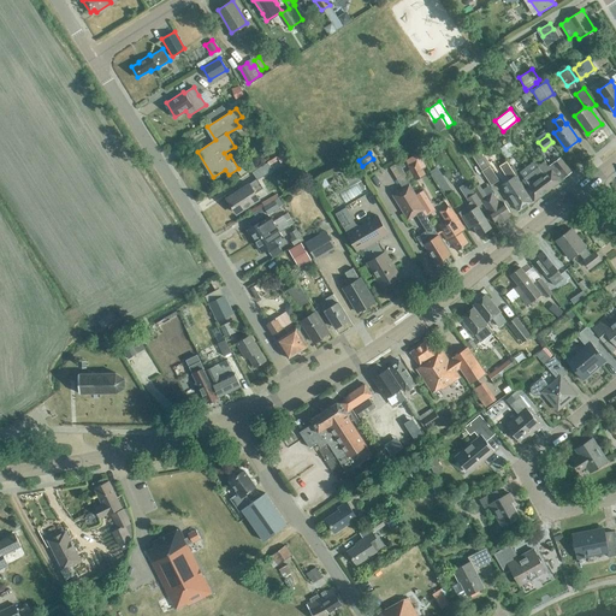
[(406,164),(415,181),(426,175),(422,169),(426,166),(420,157),(406,164)]
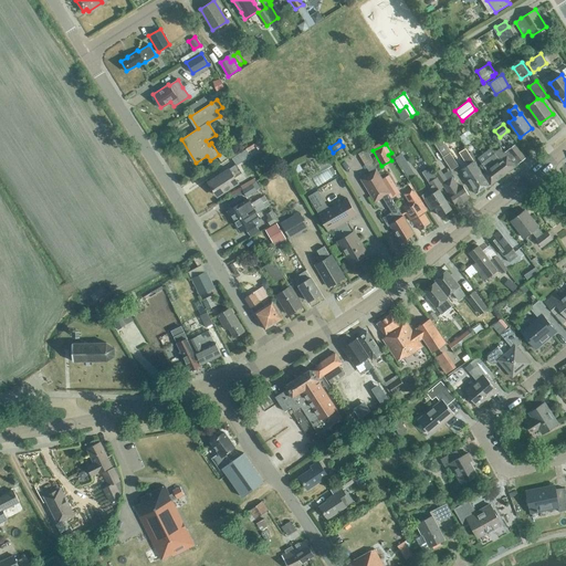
[(519,163),(525,158),(514,145),(503,153),(502,152),(504,150),(502,148),(501,149),(500,149),(481,163),(486,170),(482,174),(491,185),(515,166),(510,159),(514,156),(519,163)]
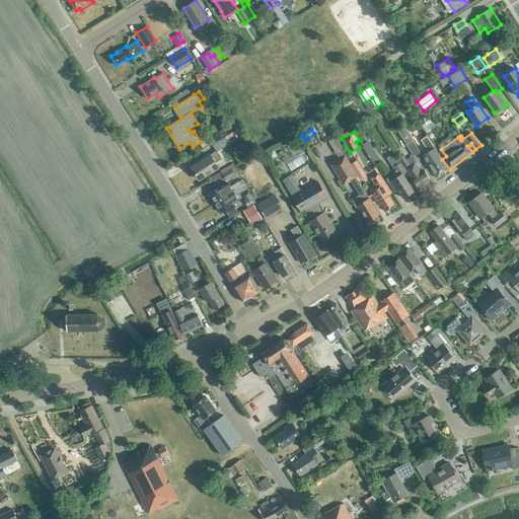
[(421,139),(424,144),(428,151),(422,155),(436,177),(449,169),(434,147),(427,136),(421,139)]
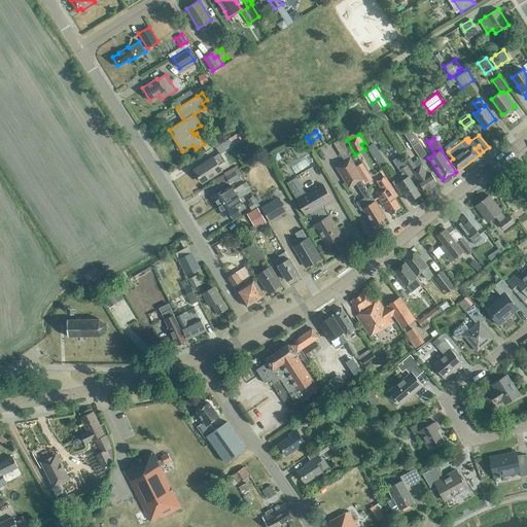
[(229,139),(217,145),(221,151),(233,145),(229,139)]
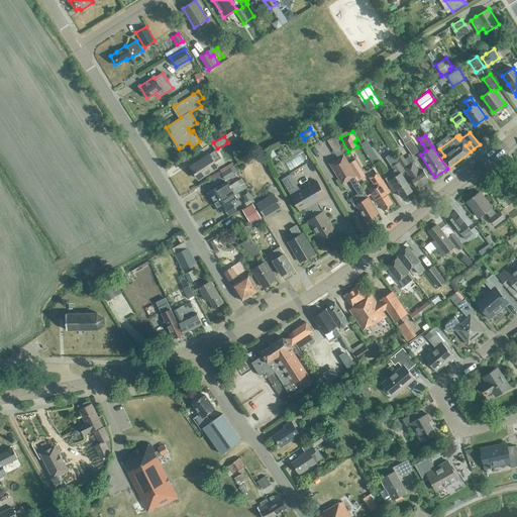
[(368,139),(362,143),(374,164),(380,160),(368,139)]
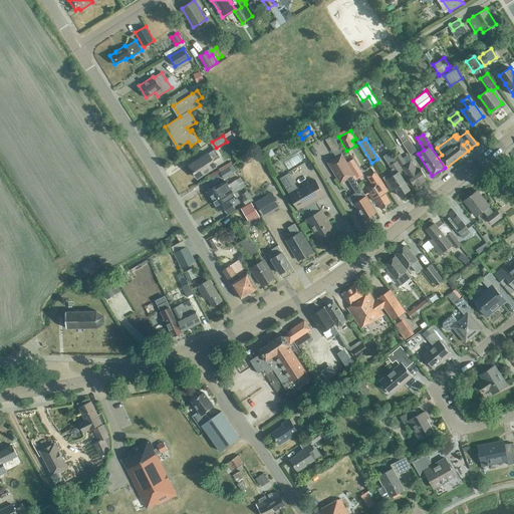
[(416,150),(408,139),(402,143),(410,155),(416,150)]
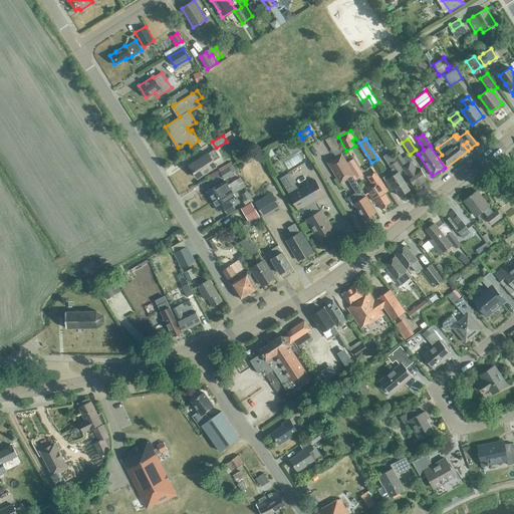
[(213,161),(220,157),(214,149),(189,165),(197,178),(216,166),(213,161)]
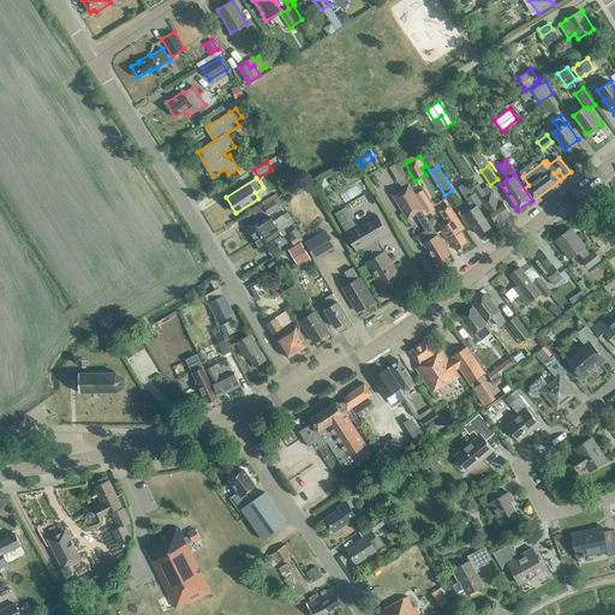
[(324,179),(317,184),(320,190),(328,185),(324,179)]
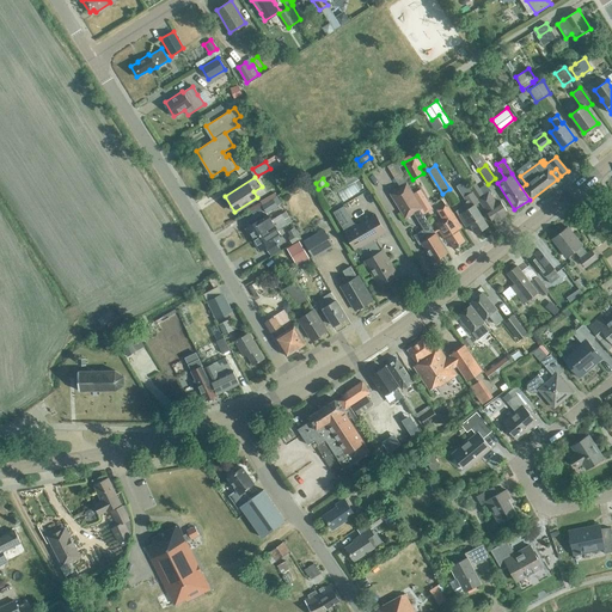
[(493,222),(508,213),(500,201),(496,203),(488,191),(483,194),(475,183),(470,187),(493,222)]
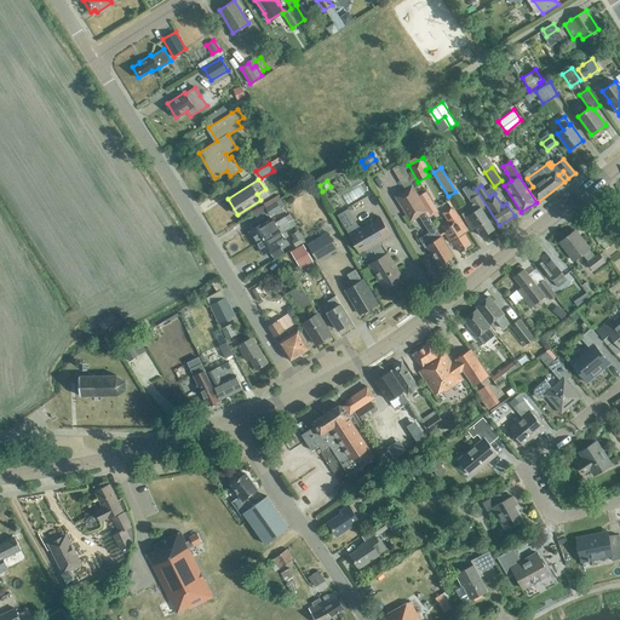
[(412,187),(395,196),(411,220),(418,216),(425,212),(425,211),(424,208),(422,204),(418,196),(412,187)]
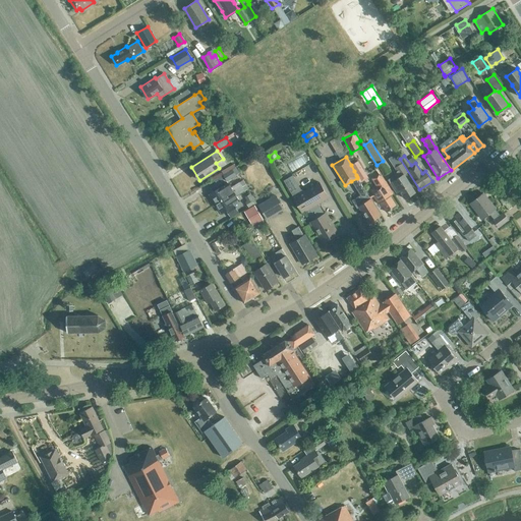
[(358,161),(351,165),(354,171),(356,175),(363,171),(358,161)]
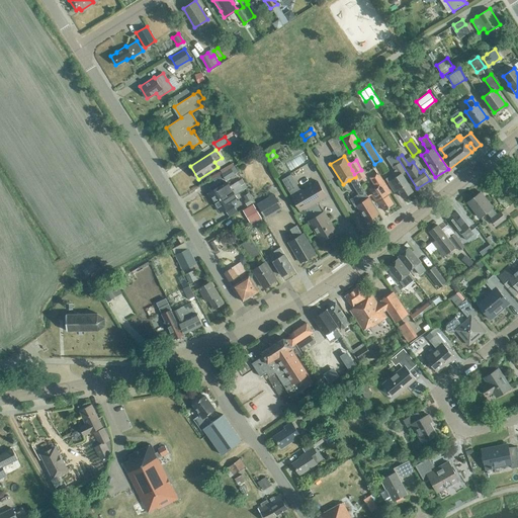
[(380,160),(374,164),(381,174),(387,170),(381,160),(380,160)]
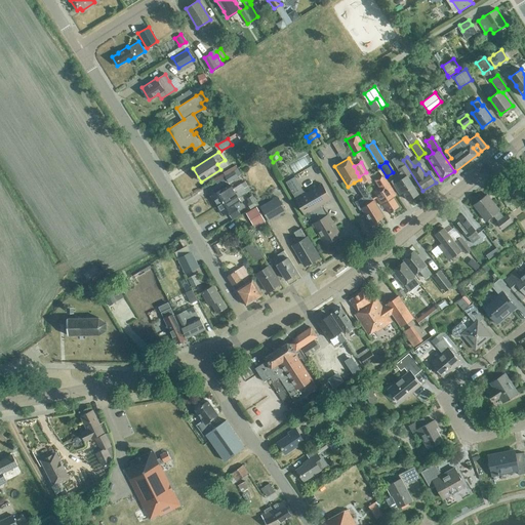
[(418,194),(410,180),(407,175),(410,173),(405,164),(398,169),(401,174),(391,180),(393,185),(400,195),(403,192),(408,200),(418,194)]
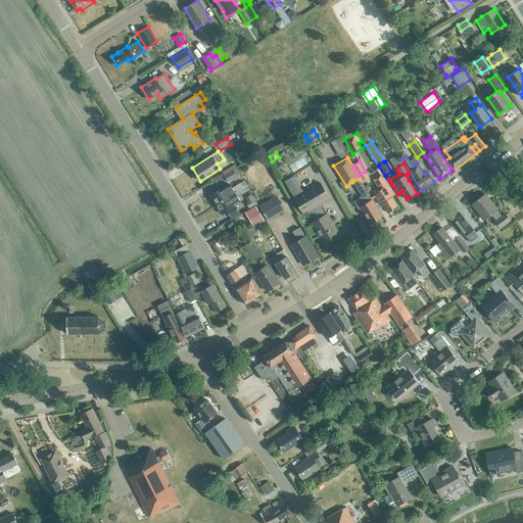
[(227,181),(236,176),(232,171),(224,176),(227,181)]
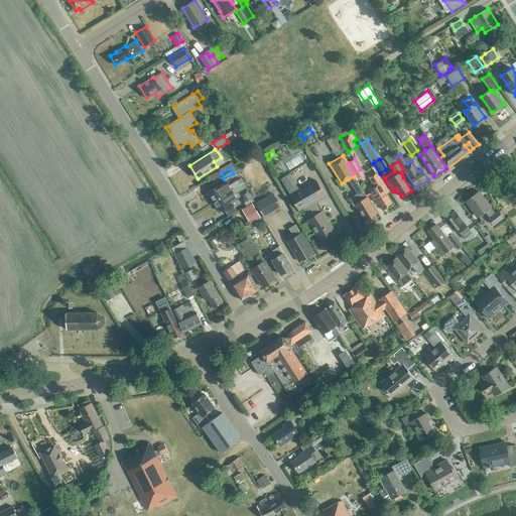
[(368,174),(372,182),(365,186),(374,201),(376,200),(382,210),(392,204),(386,194),(389,191),(381,177),(380,177),(376,170),(368,174)]
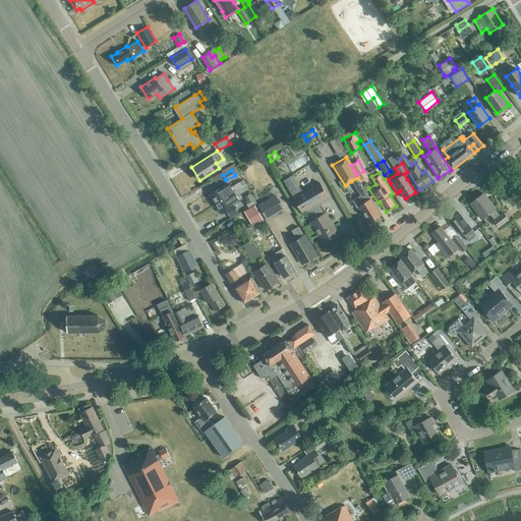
[(357,178),(351,181),(360,195),(352,199),(357,208),(358,207),(368,222),(381,215),(370,198),(366,191),(365,192),(357,178)]
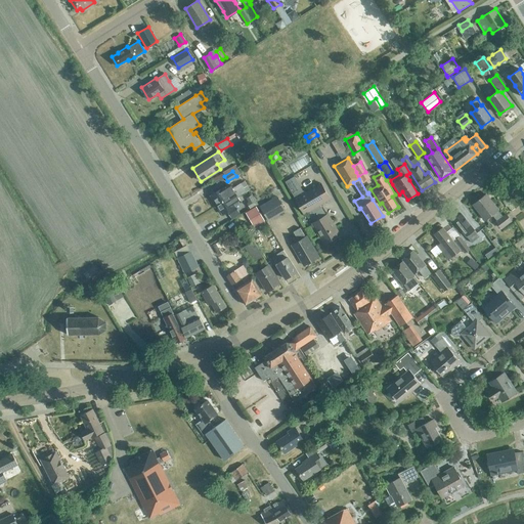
[(216,205),(244,187),(241,182),(232,188),(229,183),(223,187),(222,187),(210,195),(216,205)]
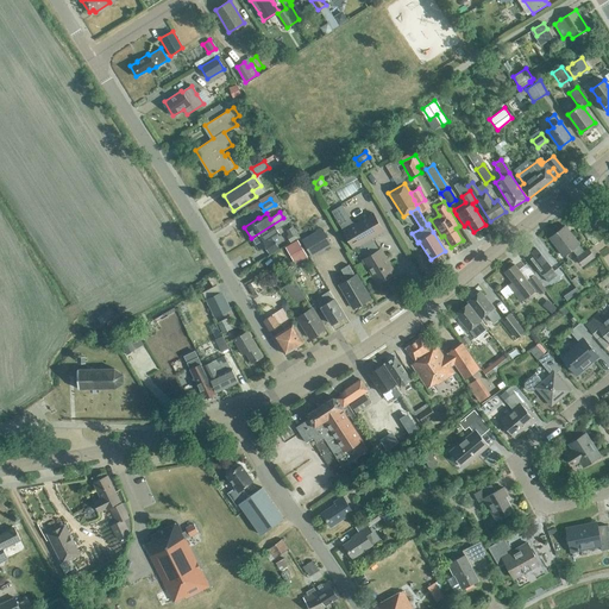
[(394,272),(381,250),(378,250),(371,238),(383,231),(372,213),(343,230),(353,249),(357,246),(365,258),(363,259),(377,283),(383,280),(383,278),(394,272)]
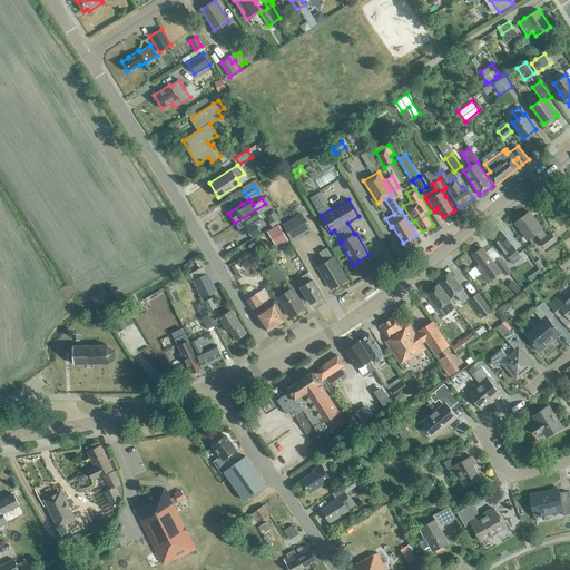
[(265,204),(235,223),(242,233),(255,224),(262,219),(258,215),(268,208),(265,204)]
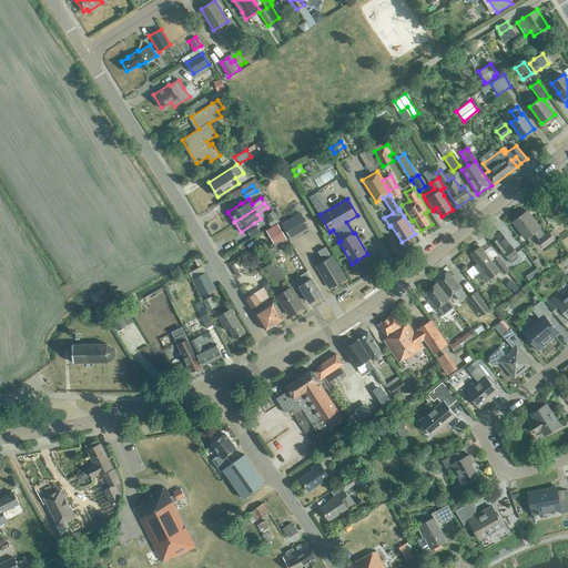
[(543,247),(554,239),(548,232),(545,234),(539,227),(527,211),(513,221),(526,239),(534,232),(538,240),(543,247)]
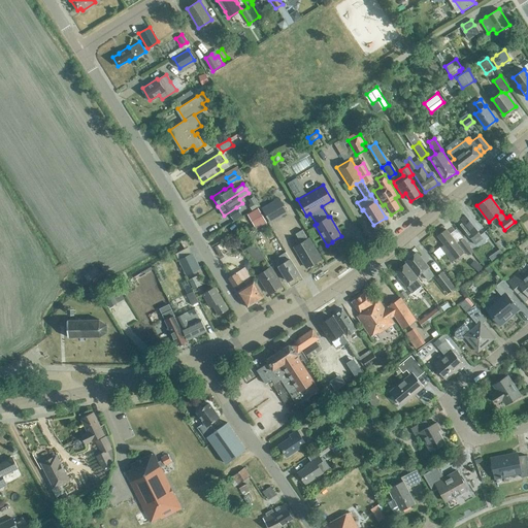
[(278,197),(261,207),(270,222),(288,211),(278,197)]
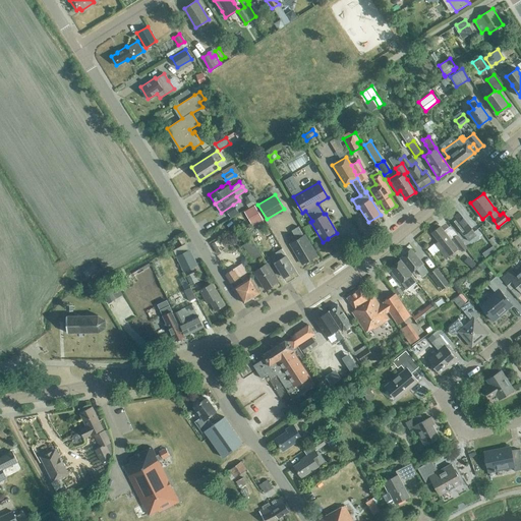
[(257,213),(248,218),(252,225),(263,220),(257,213)]
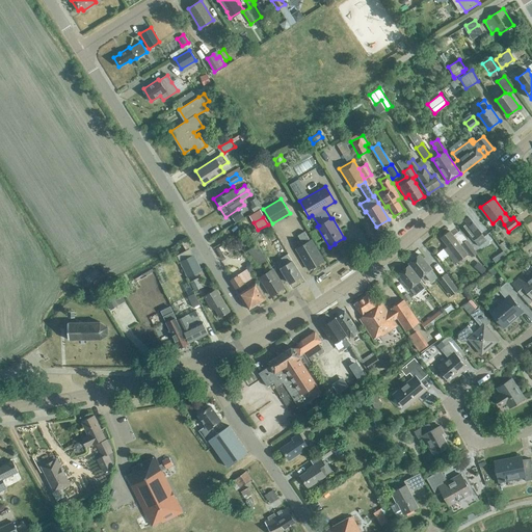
[(468,217),(460,222),(474,239),(479,246),(481,244),(486,240),(483,236),(468,217)]
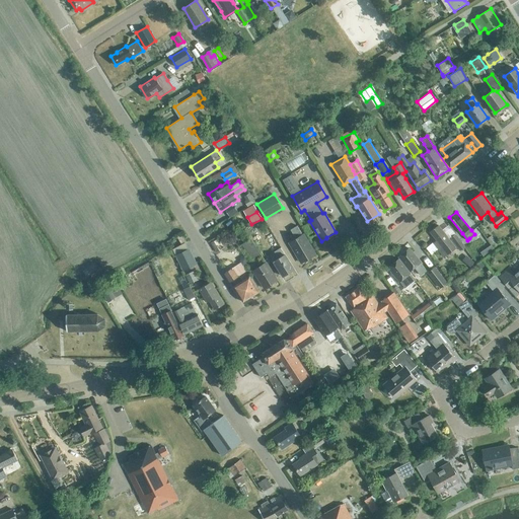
[(301,263),(315,254),(303,234),(302,234),(297,225),(290,229),(296,238),(289,242),(301,263)]
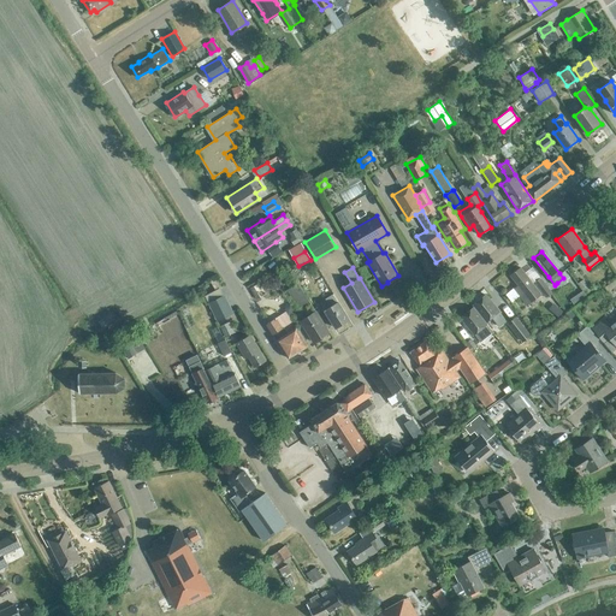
[(520,267),(510,276),(517,285),(515,288),(519,294),(526,303),(539,292),(533,284),(533,283),(520,267)]
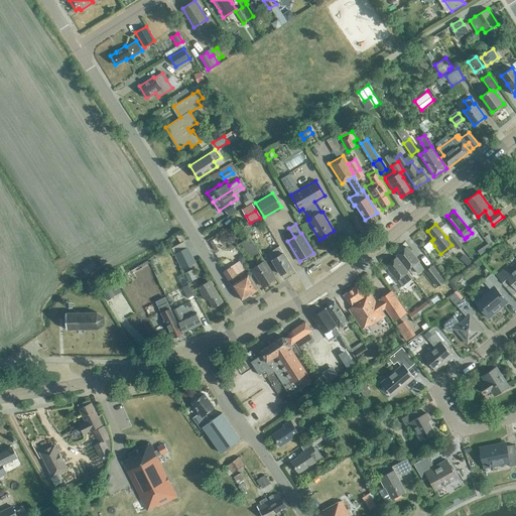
[(489,239),(496,239),(497,231),(489,230),(489,239)]
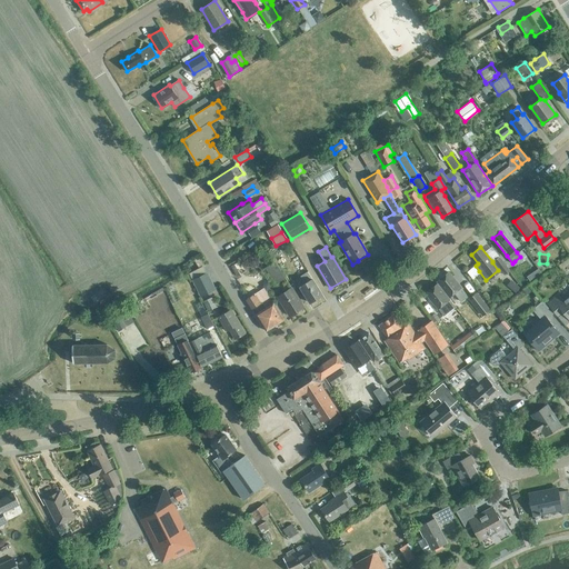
[(505,275),(510,271),(499,257),(493,260),(505,275)]
